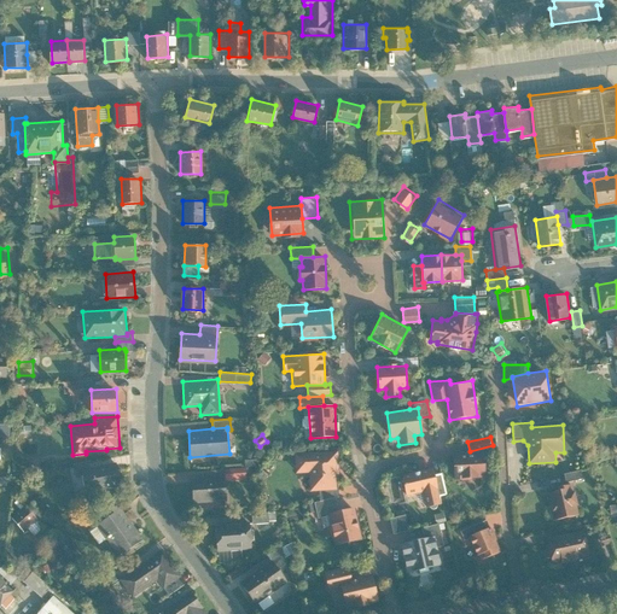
[(453,452),(454,479),(487,478),(484,450),(453,452)]
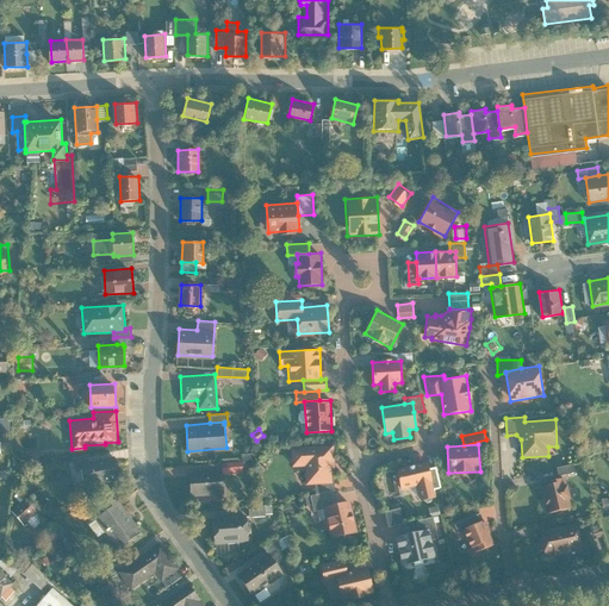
[(333,445),(290,447),(291,467),(304,466),(305,485),(315,483),(331,482),(331,480),(331,468),(334,468),(333,445)]
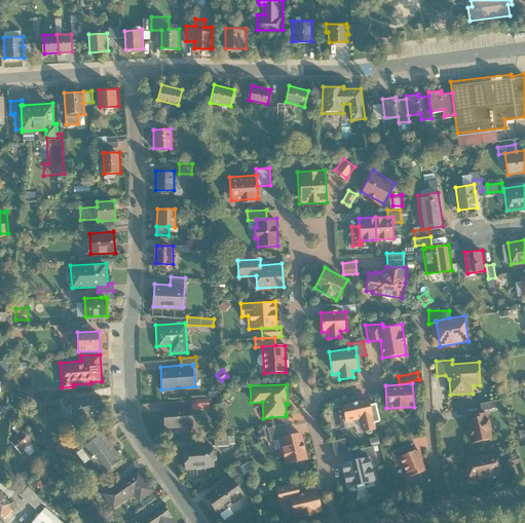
[(65,405),(70,404),(69,400),(78,398),(77,391),(63,395),(65,405)]
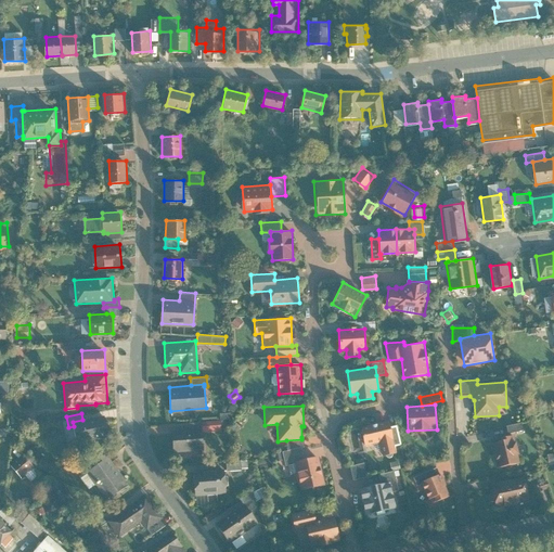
[(110,438),(105,415),(82,420),(73,422),(74,426),(77,445),(110,438)]
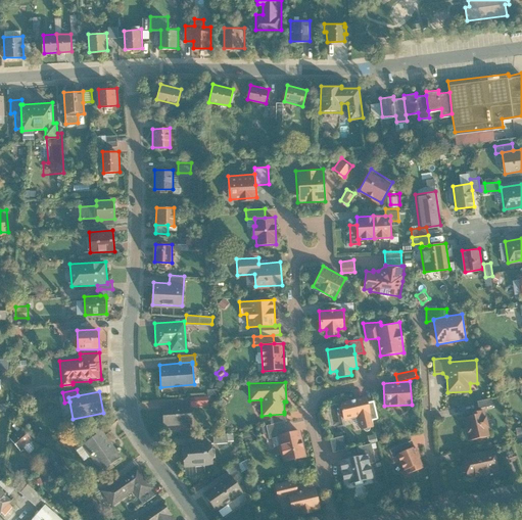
[(207,395),(191,396),(191,406),(208,405),(207,395)]
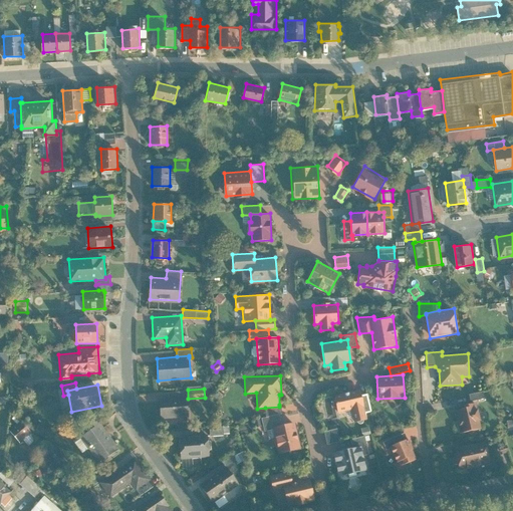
[(360,395),(359,390),(333,396),(337,413),(351,409),(354,422),(366,420),(365,413),(360,395)]
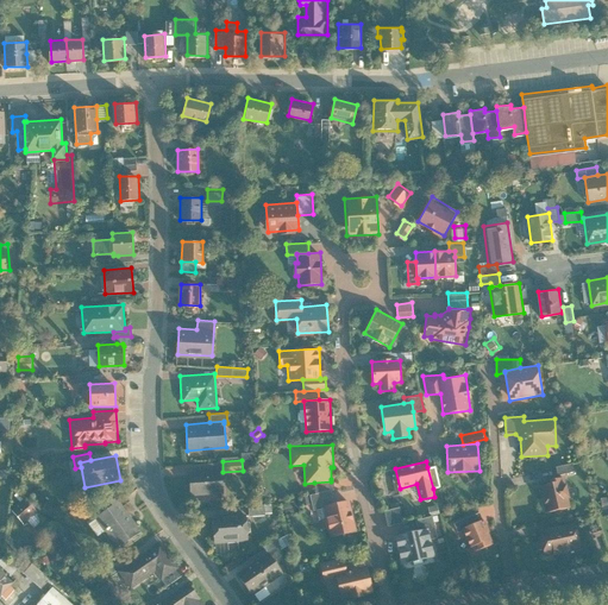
[(572,462),(556,466),(558,474),(575,471),(572,462)]
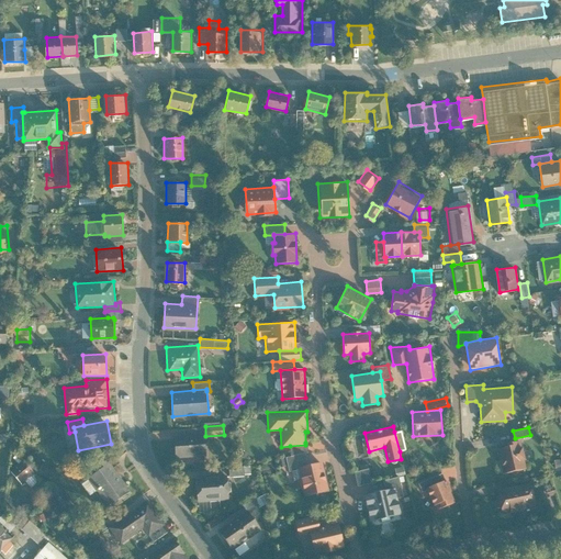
[(402,431),(394,432),(400,451),(406,449),(402,431)]
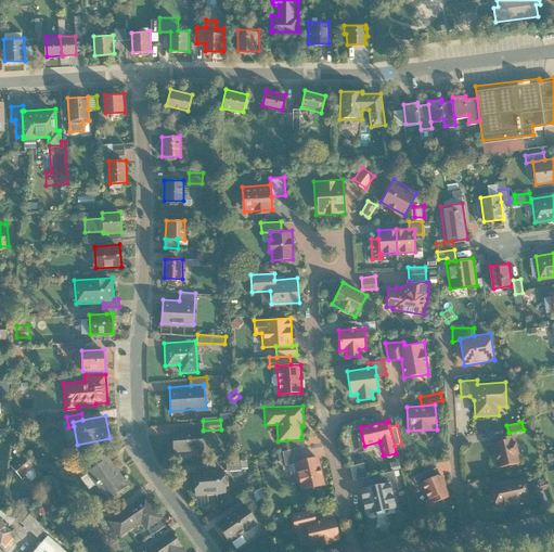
[(202,429),(171,432),(172,450),(203,449),(202,429)]
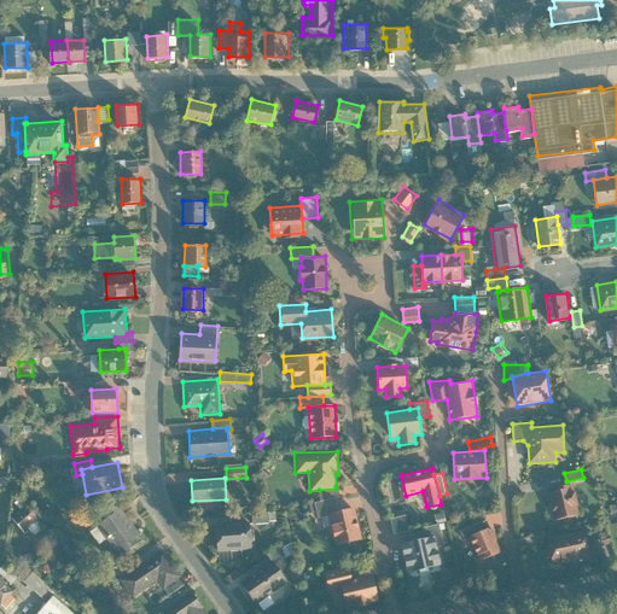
[(553,520),(580,513),(574,485),(559,487),(559,489),(548,491),(553,520)]
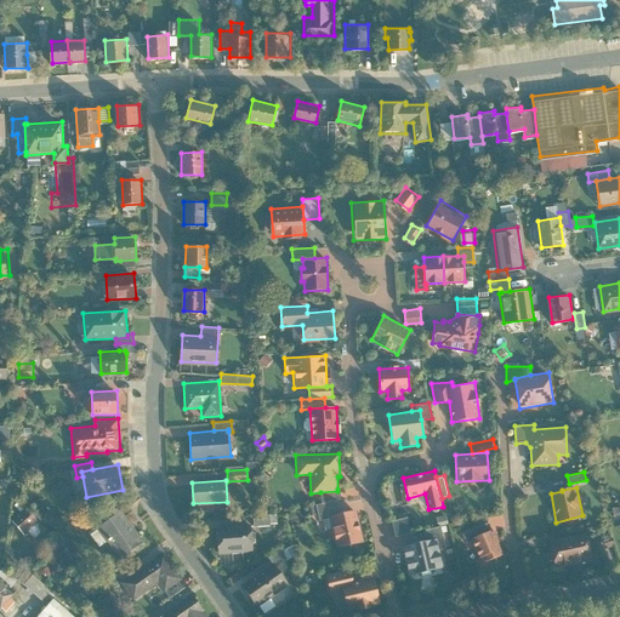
[(340,489),(337,489),(337,491),(320,492),(322,503),(337,500),(341,498),(340,489)]
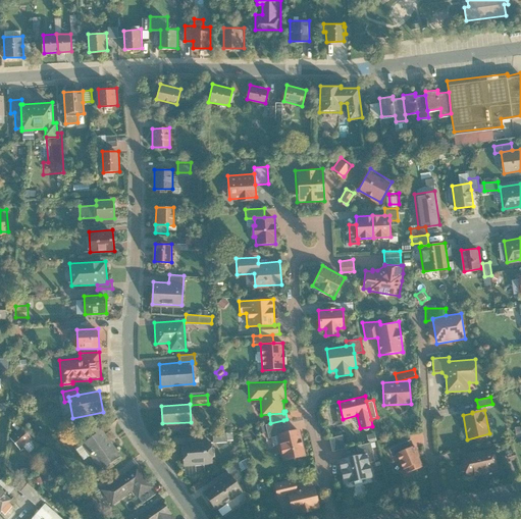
[(276,433),(287,431),(283,420),(270,423),(265,424),(269,437),(277,435),(276,433)]
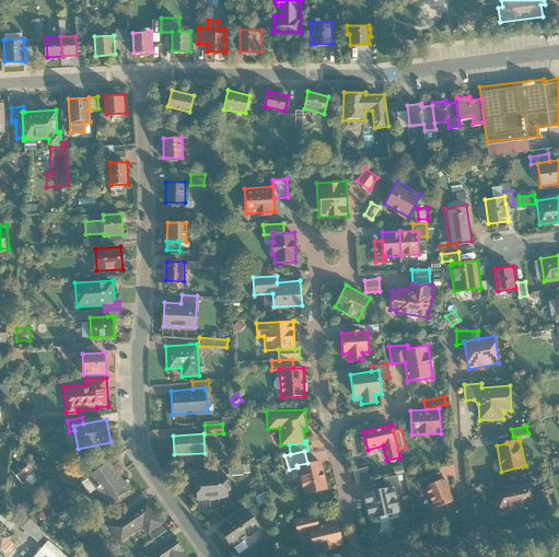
[(34,470),(23,457),(11,468),(21,480),(34,470)]
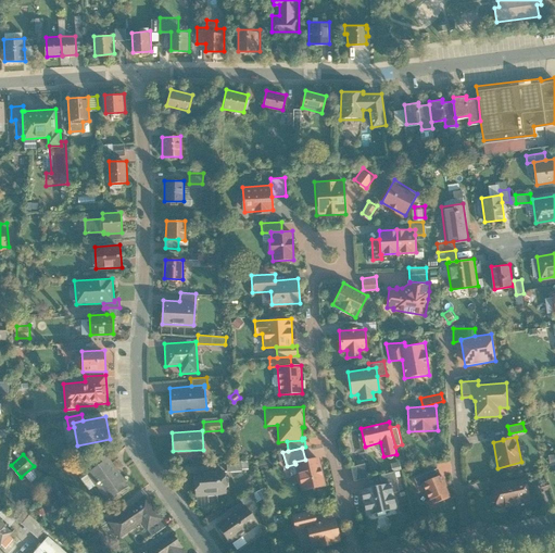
[(88,474),(108,502),(130,486),(108,455),(99,461),(101,465),(88,474)]
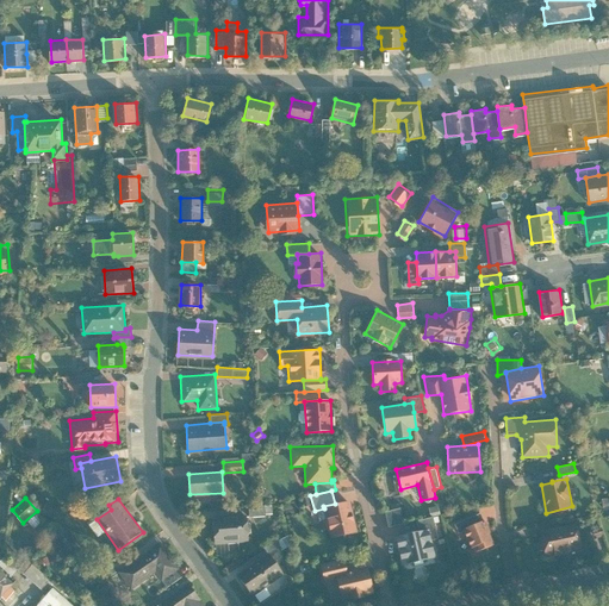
[(330,538),(358,532),(350,500),(335,504),(323,506),(324,508),(330,538)]
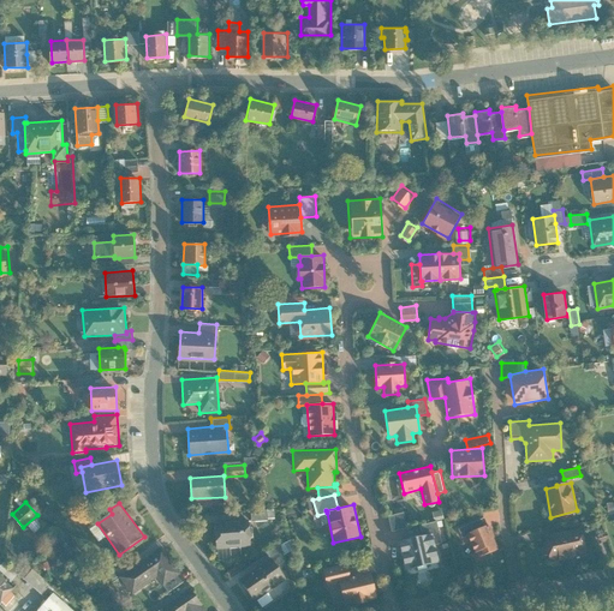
[(267,509),(251,510),(251,521),(267,520),(267,509)]
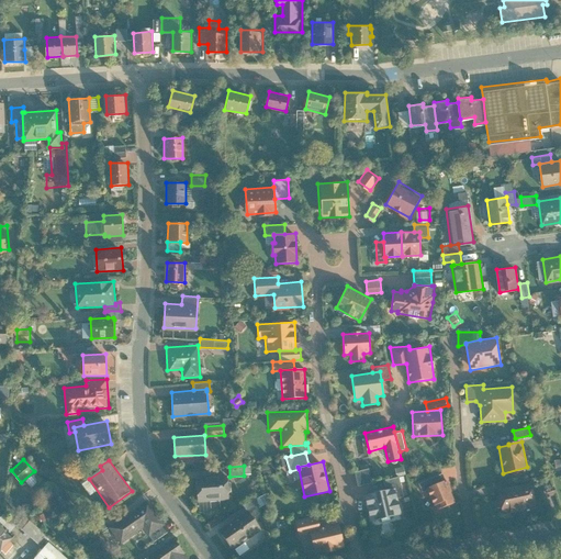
[(368,468),(355,472),(358,485),(372,482),(368,468)]
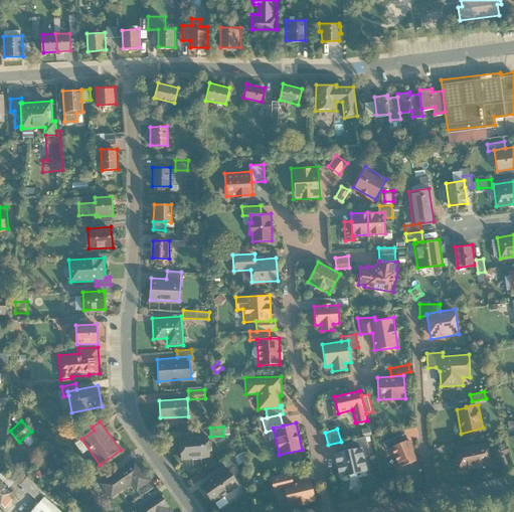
[(407,433),(383,443),(386,450),(390,449),(399,468),(418,461),(407,433)]
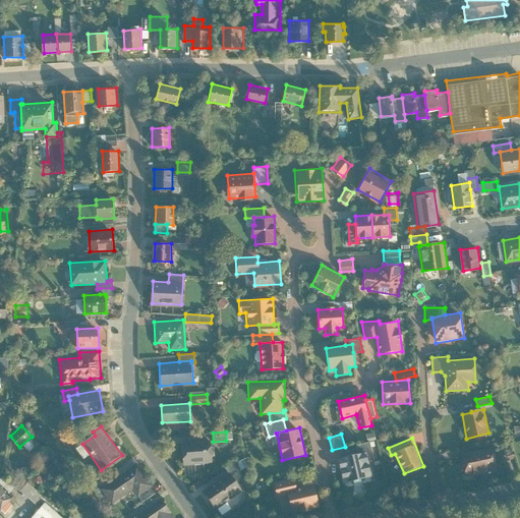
[(210,440),(181,443),(182,465),(212,463),(210,440)]
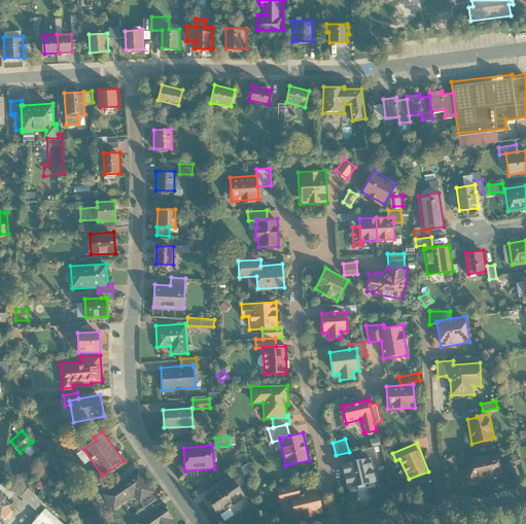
[(359,450),(362,459),(370,457),(372,466),(378,465),(374,447),(359,450)]
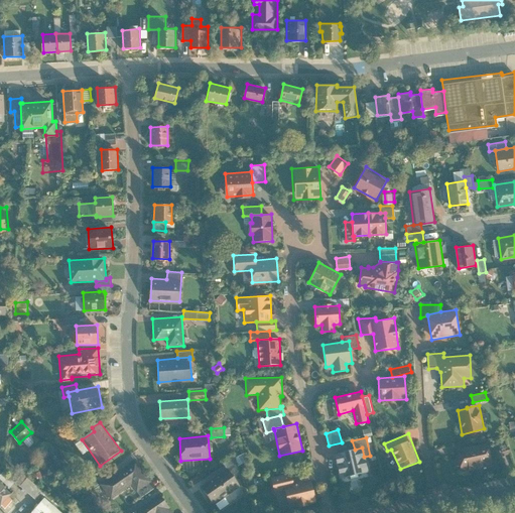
[(487,443),(474,445),(478,468),(491,466),(487,443)]
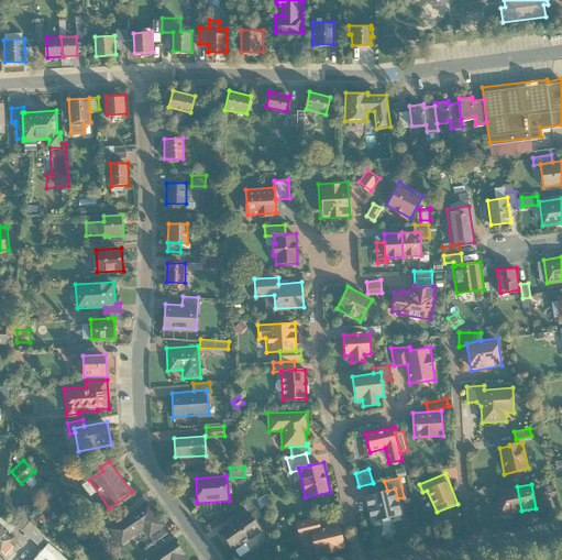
[(555,485),(547,489),(549,496),(559,493),(555,485)]
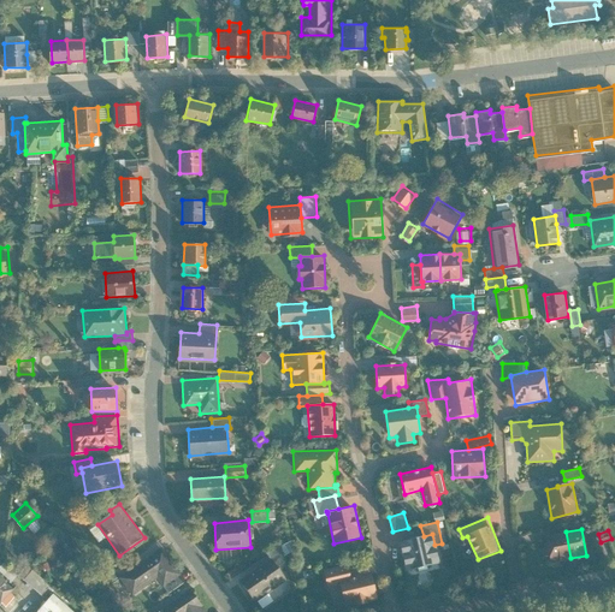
[(566,532),(547,535),(551,562),(571,558),(566,532)]
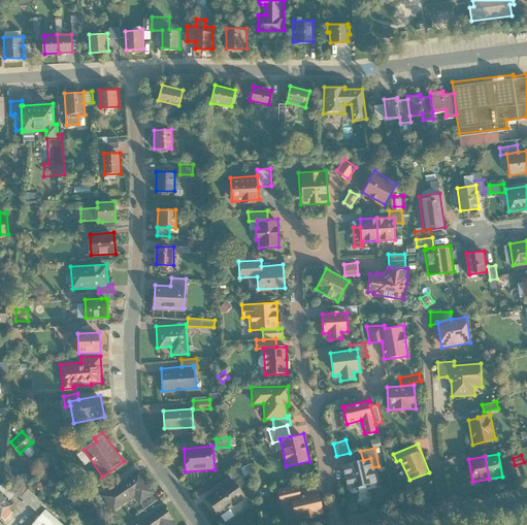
[(363,460),(343,464),(350,490),(376,484),(372,467),(370,458),(363,460)]
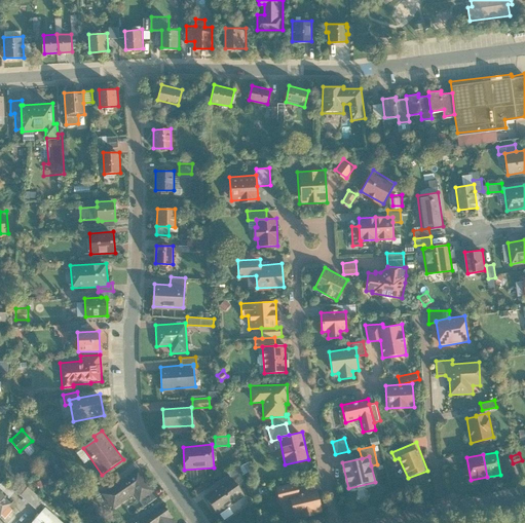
[(140,465),(102,490),(112,506),(136,491),(140,498),(155,488),(156,487),(140,465)]
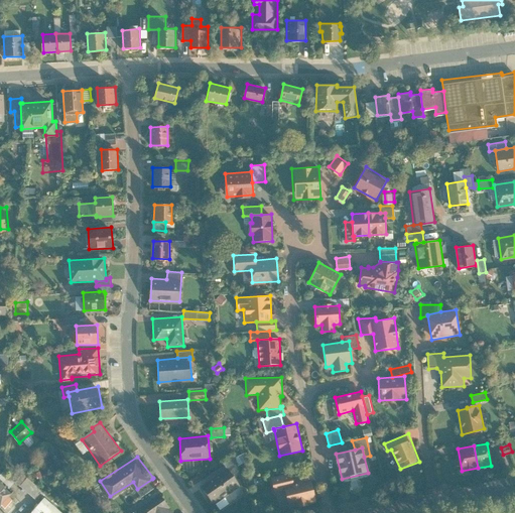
[(227,468),(202,486),(215,504),(239,486),(238,485),(241,483),(235,457),(223,463),(227,468)]
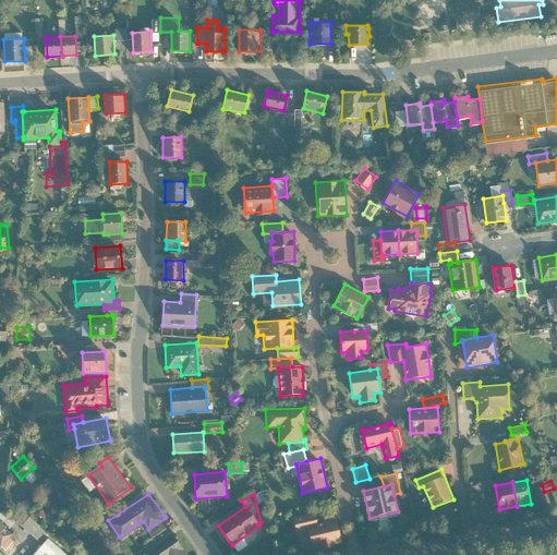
[(314,511),(292,516),(295,533),(306,531),(311,550),(340,543),(335,517),(316,521),(314,511)]
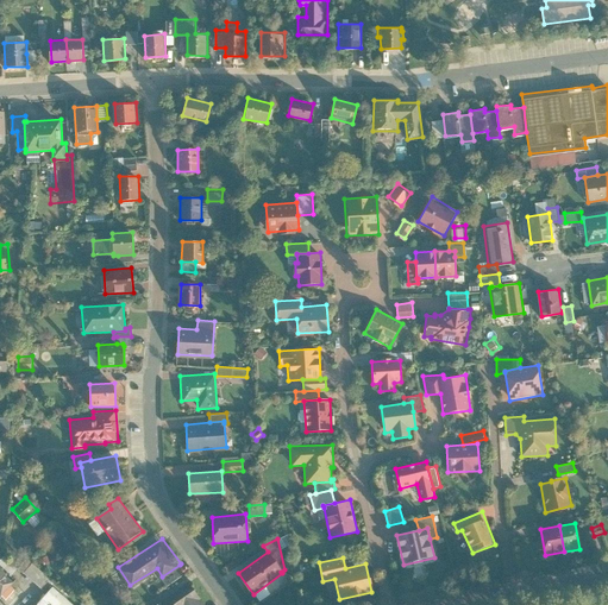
[(185,572),(180,565),(162,577),(167,583),(185,572)]
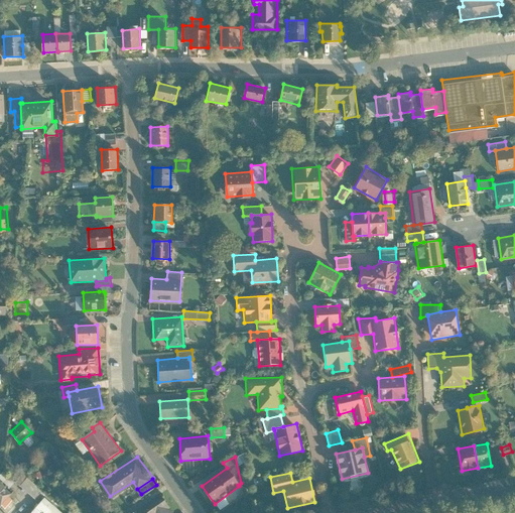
[(12,492),(0,482),(0,504),(1,505),(12,492)]
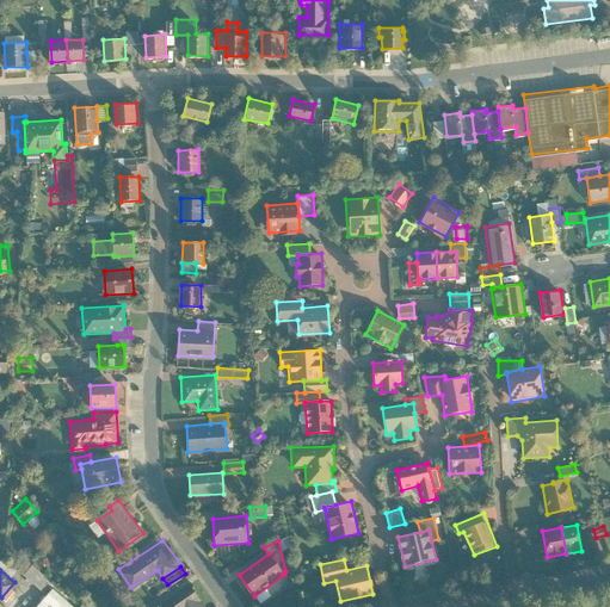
[(208,606),(190,581),(153,606),(208,606)]
